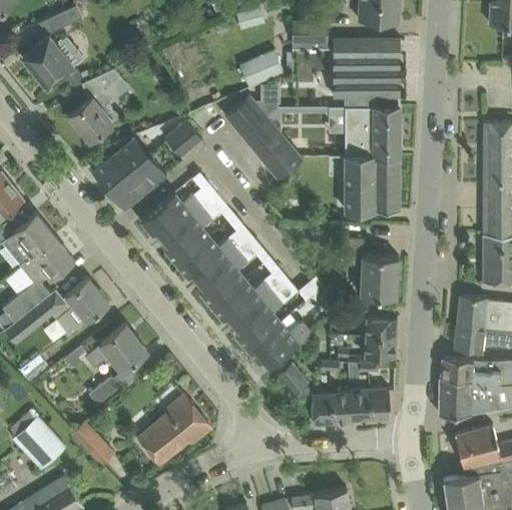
[(0,10),(13,0),(0,0),(0,10)]
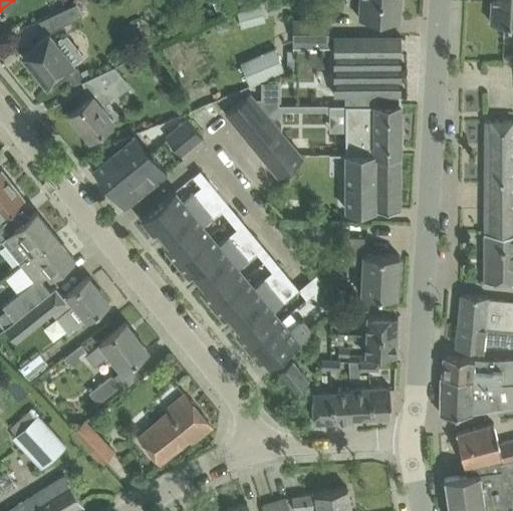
[(359,0),(358,21),(378,22),(399,23),(400,0),(359,0)]
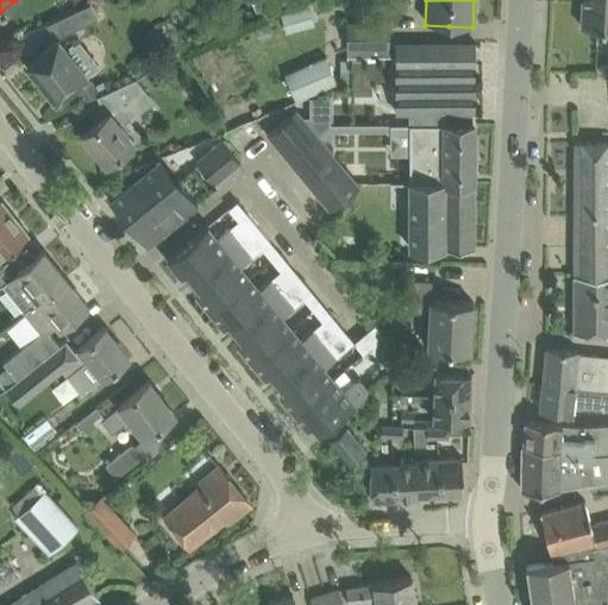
[(607,0),(582,0),(581,30),(605,31),(607,31),(607,0)]
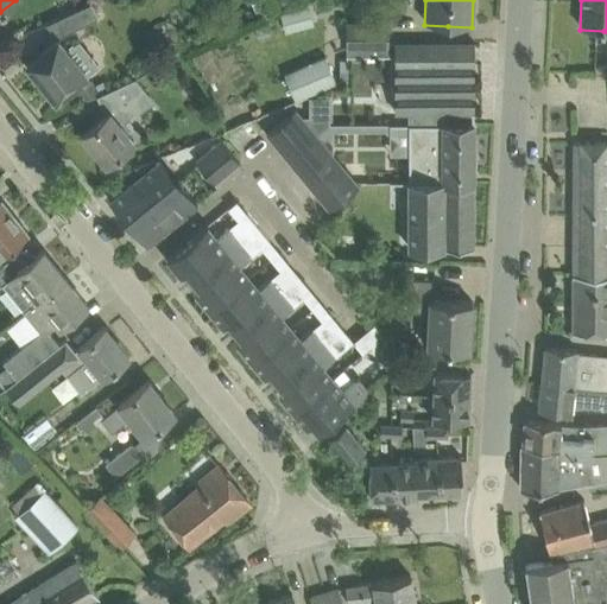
[(96,20),(90,6),(58,20),(65,35),(96,20)]
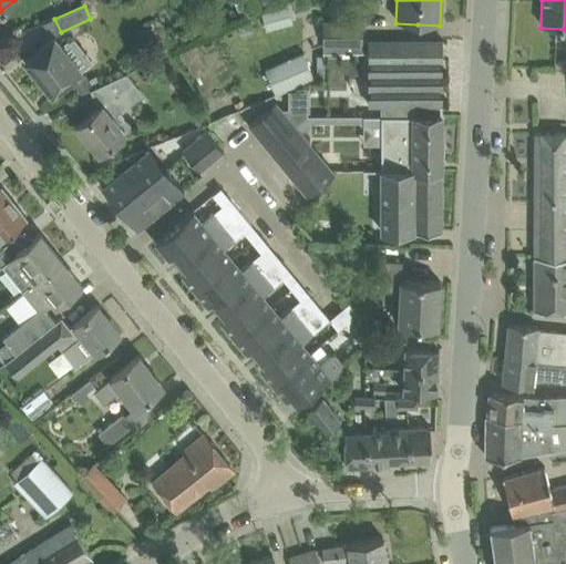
[(288,9),(260,16),(265,32),(292,26),(288,9)]
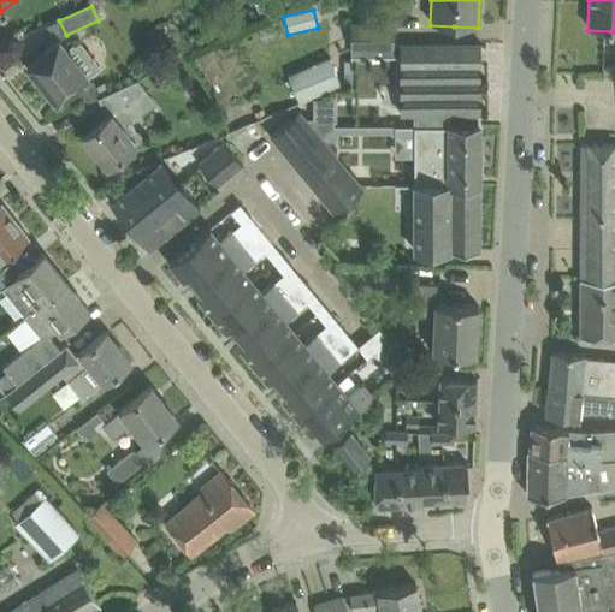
[(350,24),(350,59),(400,59),(400,47),(392,47),(391,25),(350,24)]
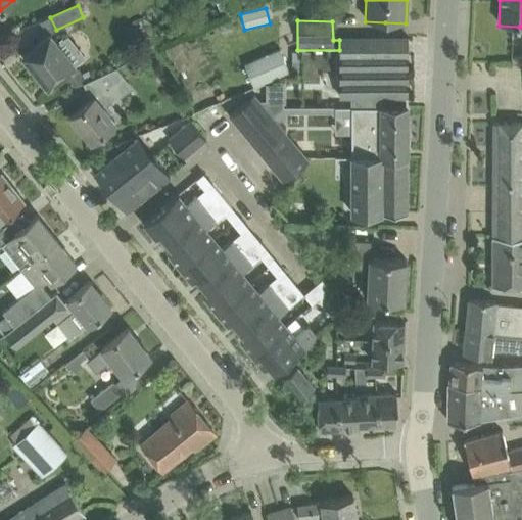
[(49,36),(22,57),(48,89),(75,67),(49,36)]
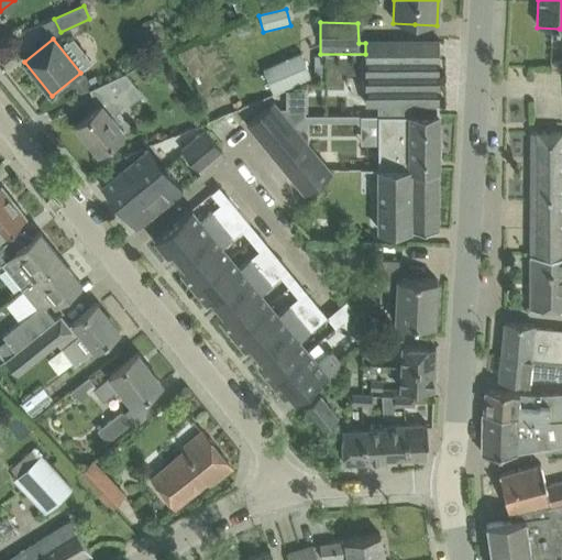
[(438,42),(365,42),(365,43),(365,54),(366,108),(438,107),(438,42)]
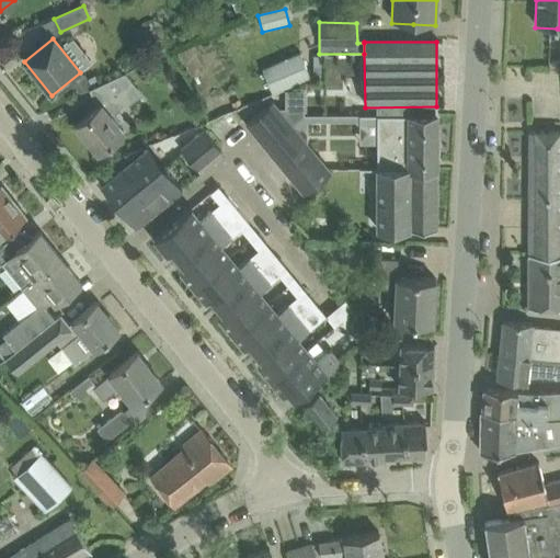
[(299,55),(262,71),(272,94),(309,78),(299,55)]
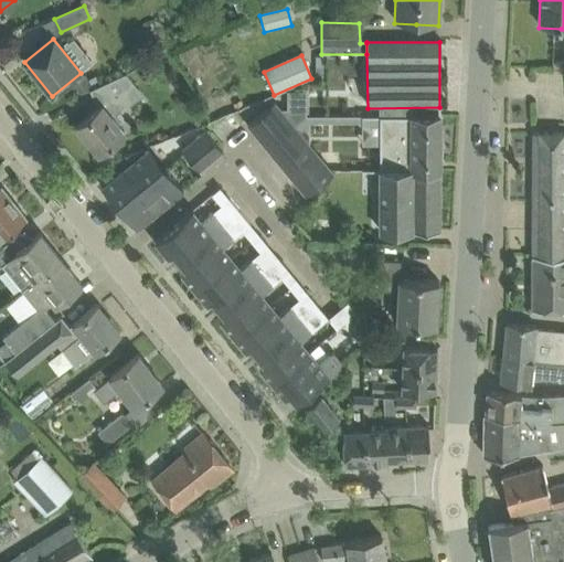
[(125,75),(109,82),(89,92),(98,108),(76,126),(99,154),(123,135),(110,119),(126,107),(128,108),(138,101),(142,96),(134,87),(125,75)]
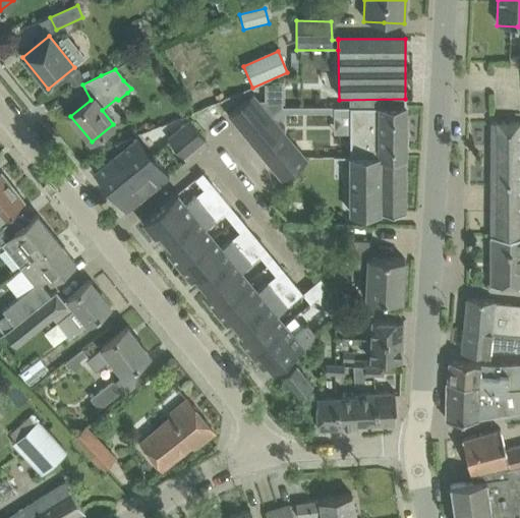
[(77,72),(66,77),(71,88),(81,82),(77,72)]
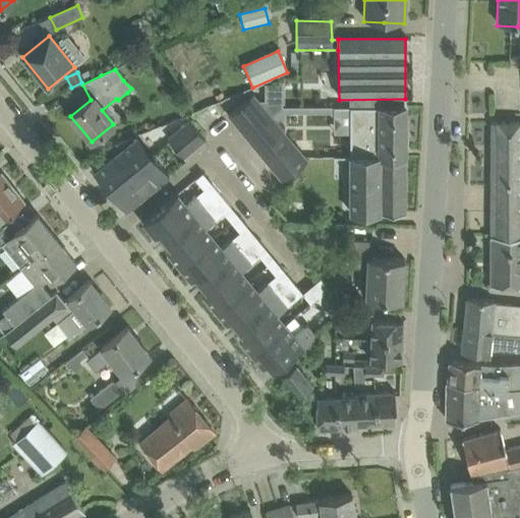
[(252,97),(228,116),(237,127),(262,107),(252,97)]
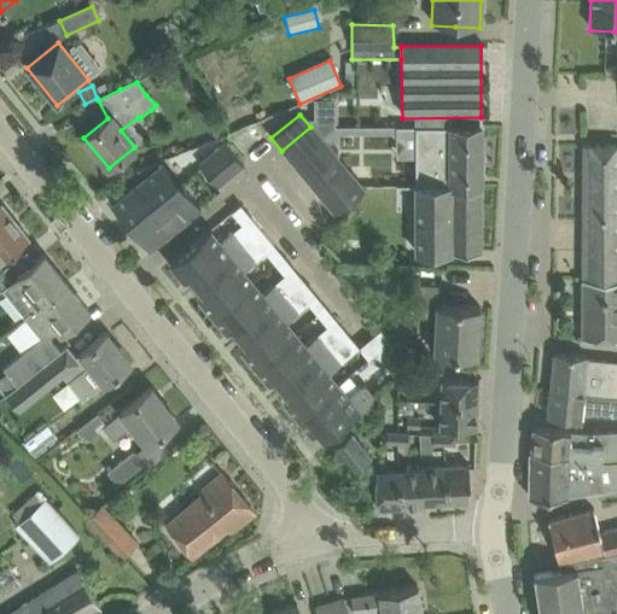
[(310,127),(281,151),(292,164),(321,140),(310,127)]
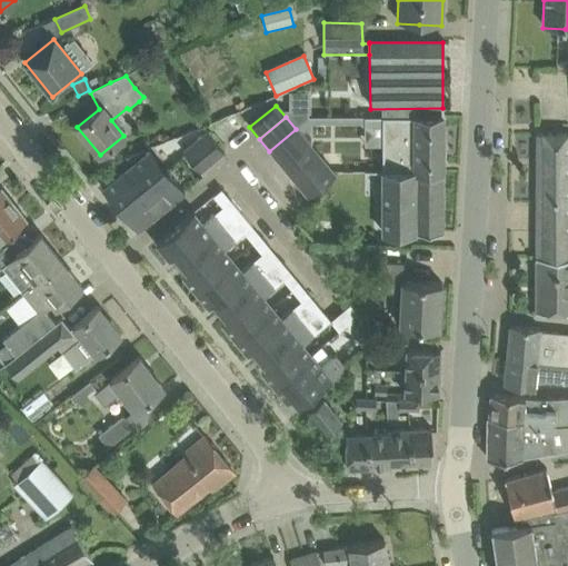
[(442,172),(442,117),(411,117),(411,120),(382,120),(382,172),(442,172)]
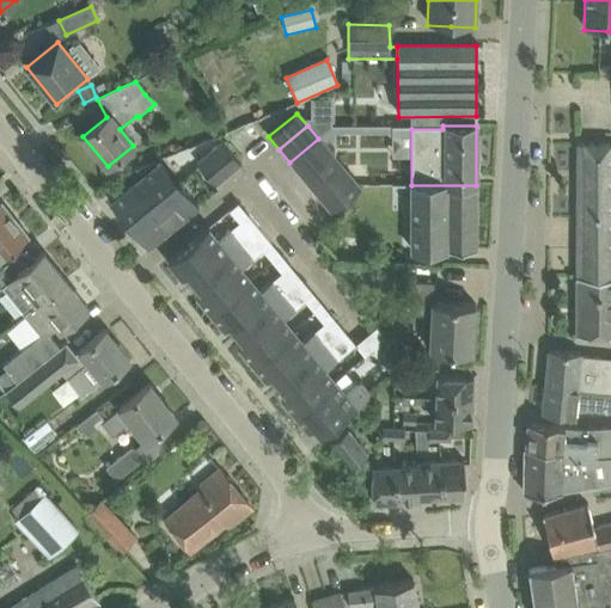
[(318,139),(289,163),(300,174),(328,151),(318,139)]
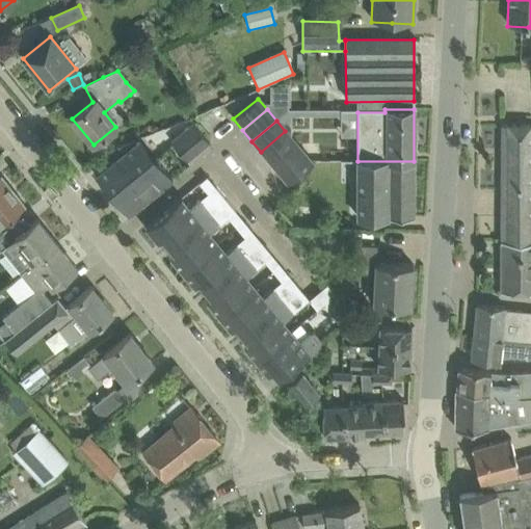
[(193,125),(182,135),(197,154),(209,144),(193,125)]
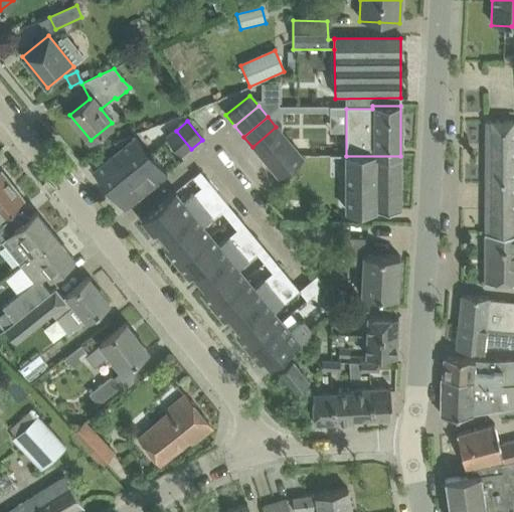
[(486,123),(485,234),(513,233),(513,123),(506,123),(486,123)]
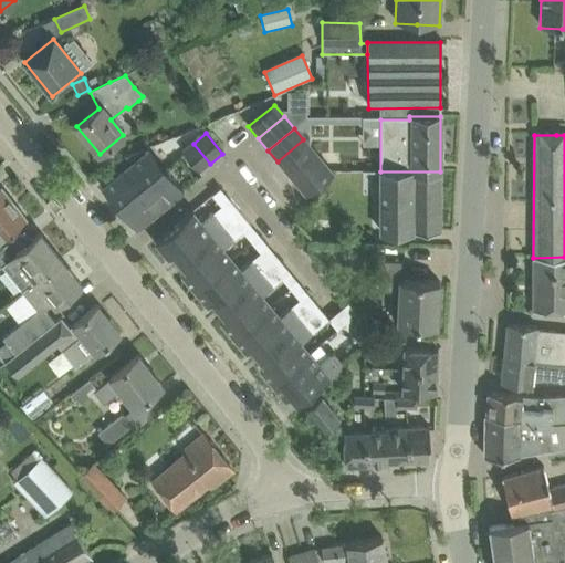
[(303,139),(278,162),(288,174),(313,152),(303,139)]
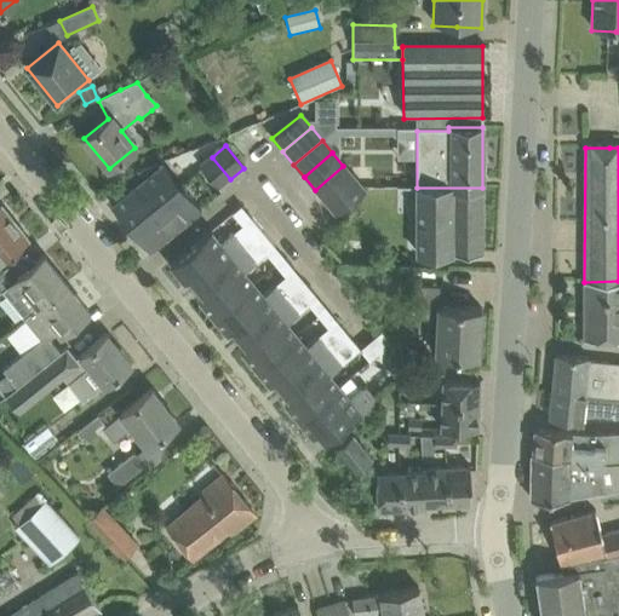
[(230,179),(211,157),(199,167),(218,189),(230,179)]
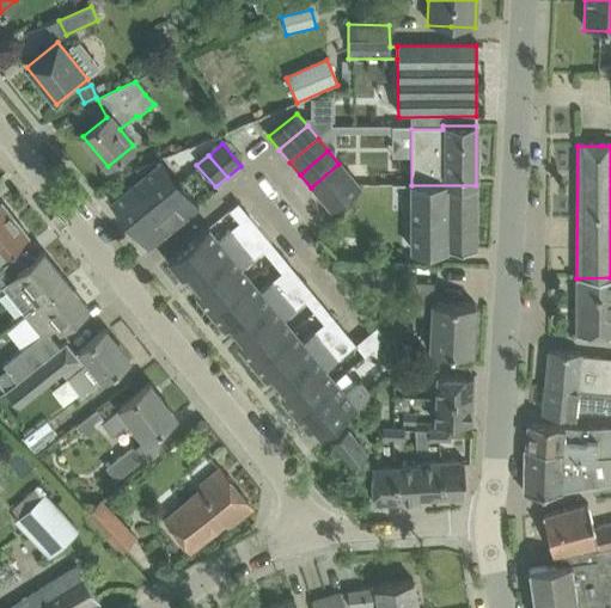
[(338,164),(311,188),(322,201),(349,177),(338,164)]
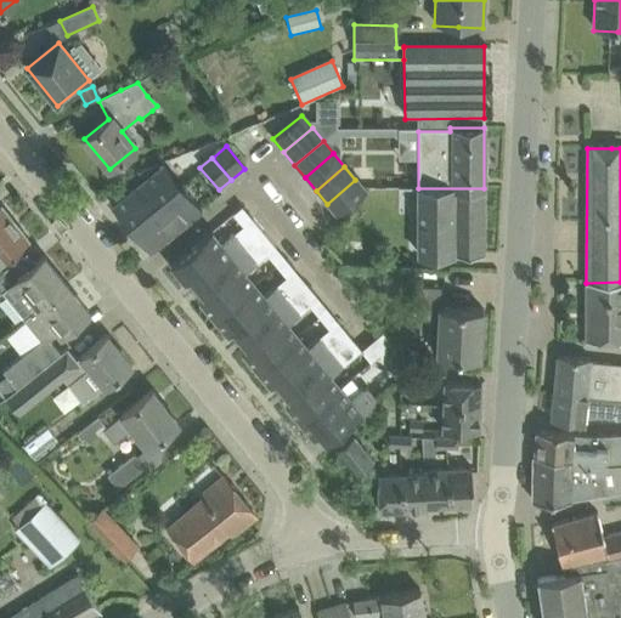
[(112,208),(131,232),(176,192),(158,169),(112,208)]
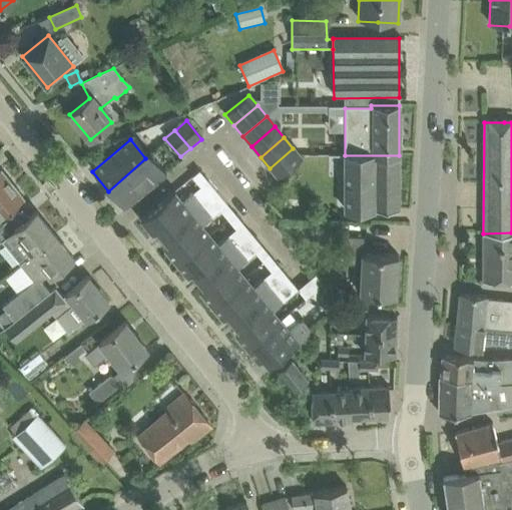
[(302,159),(293,148),(270,168),(279,179),(302,159)]
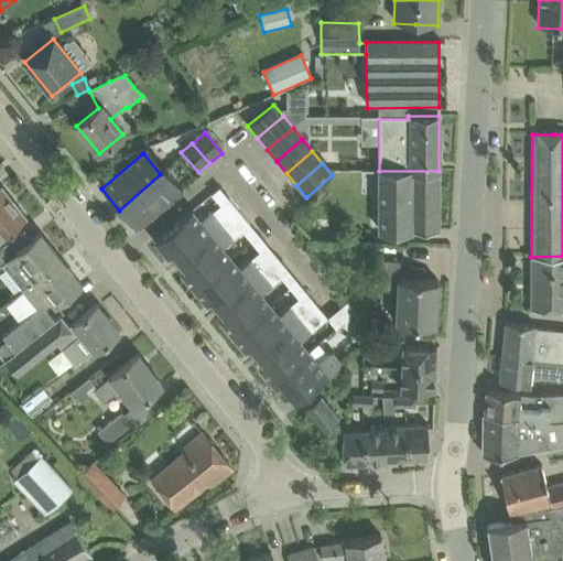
[(161,175),(160,174),(125,206),(141,226),(183,191),(166,171),(161,175)]
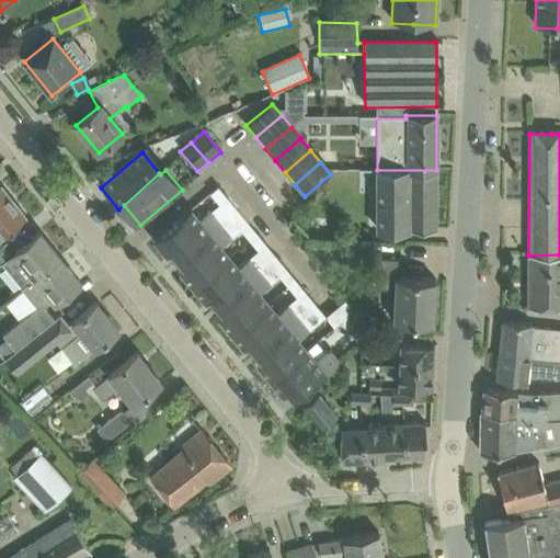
[(436,231),(436,170),(377,171),(377,203),(377,231),(436,231)]
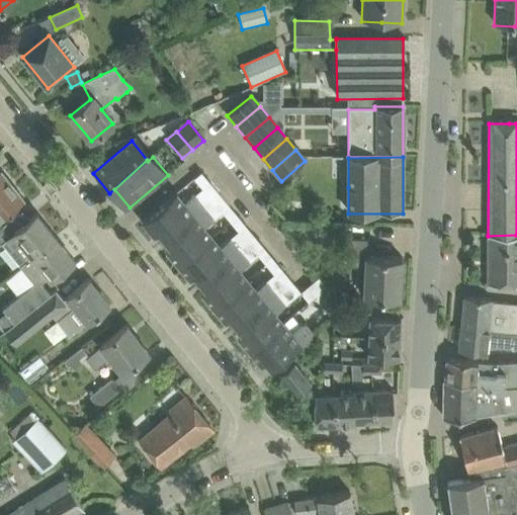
[(0,220),(24,201),(1,172),(0,173),(0,220)]
